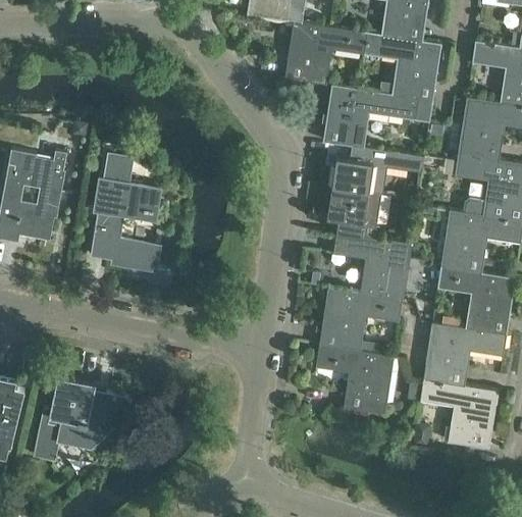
[(248,0),(246,14),(290,21),(290,20),(294,21),(303,22),(305,13),(303,13),(304,0),(248,0)]
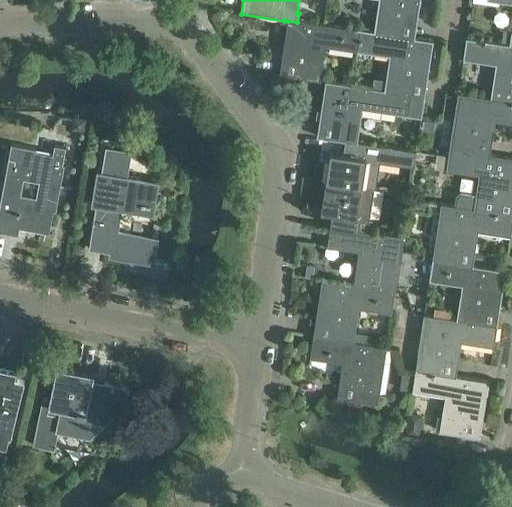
[(375,0),(382,1),(376,34),(415,40),(420,0),(375,0)]
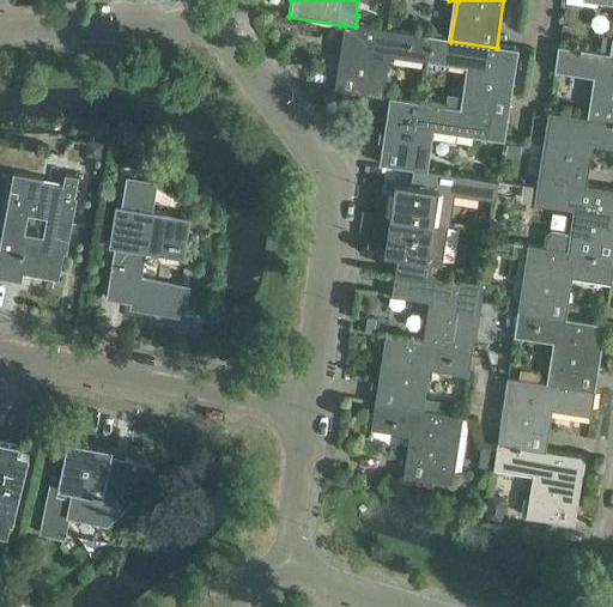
[(396,32),(356,26),(345,25),(335,84),(334,92),(383,101),(389,59),(428,65),(431,38),(396,32)]
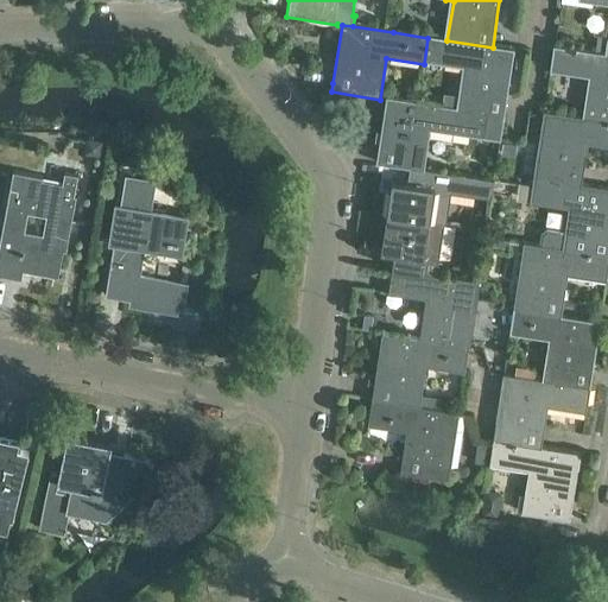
[(428,38),(424,64),(462,70),(456,111),(487,115),(504,118),(506,102),(514,51),(447,40),(428,38)]
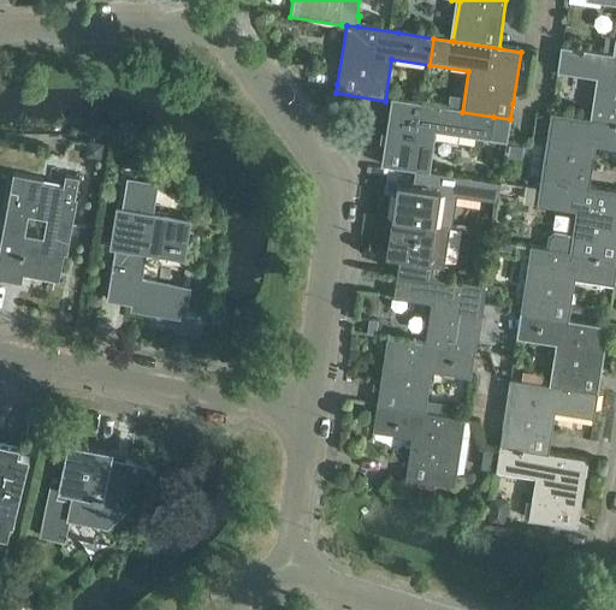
[(615,57),(612,57),(561,49),(556,75),(596,81),(590,122),(615,125),(615,57)]
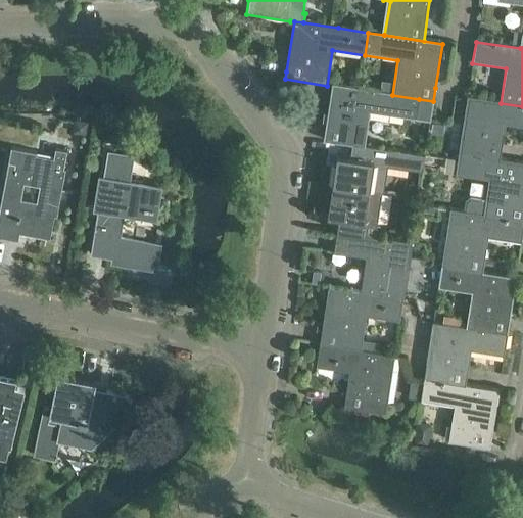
[(360,90),(332,86),(325,135),(323,143),(364,149),(369,113),(416,121),(419,99),(392,95),(360,90)]
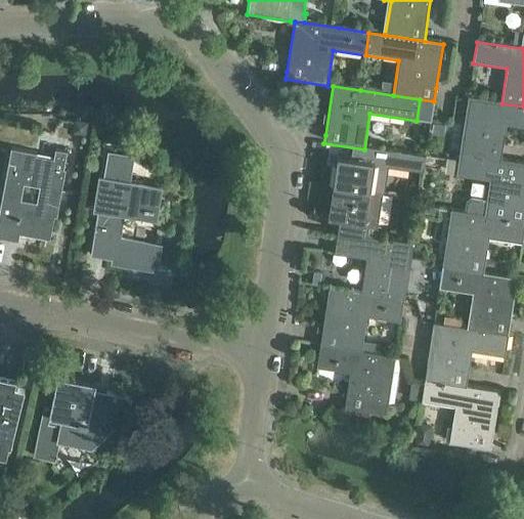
[(523,106),(501,103),(468,98),(460,155),(503,162),(504,155),(508,127),(523,129),(523,106)]
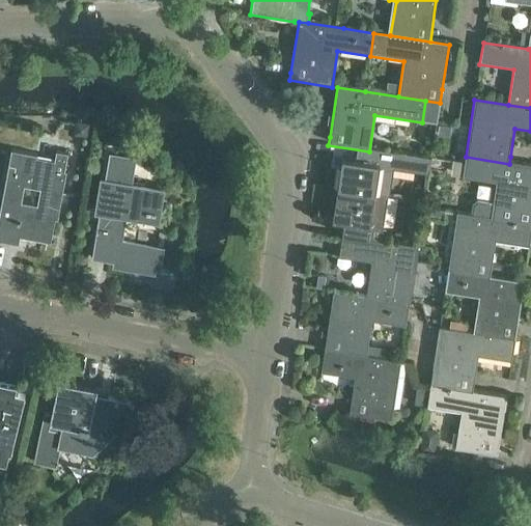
[(425,101),(422,122),(437,125),(440,103),(425,101)]
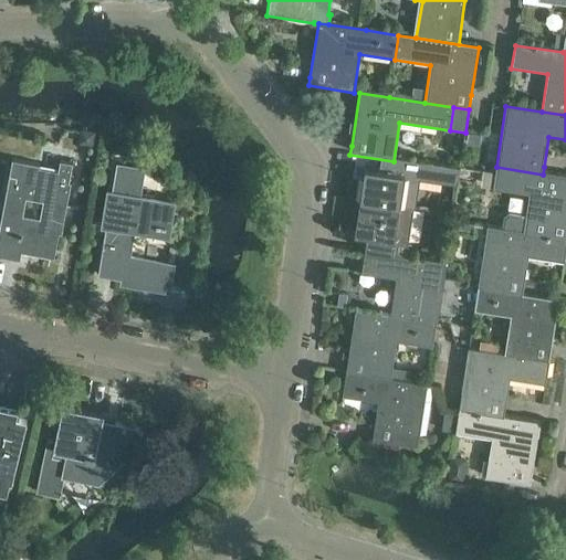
[(58,176),(39,172),(40,166),(12,160),(0,224),(0,256),(7,259),(20,261),(22,249),(51,254),(54,233),(61,234),(63,224),(61,223),(64,207),(72,164),(60,161),(58,176)]
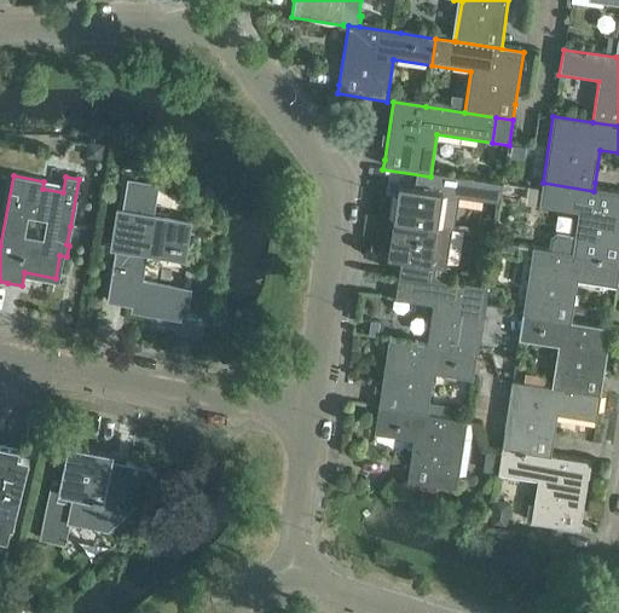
[(110,250),(115,252),(106,304),(117,306),(186,317),(191,290),(140,282),(145,256),(186,264),(192,223),(155,217),(155,214),(154,213),(158,184),(127,179),(122,210),(116,210),(110,250)]
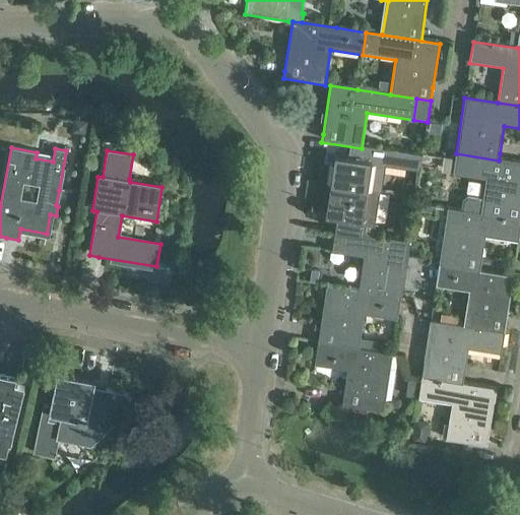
[(384,151),(382,166),(419,171),(421,157),(384,151)]
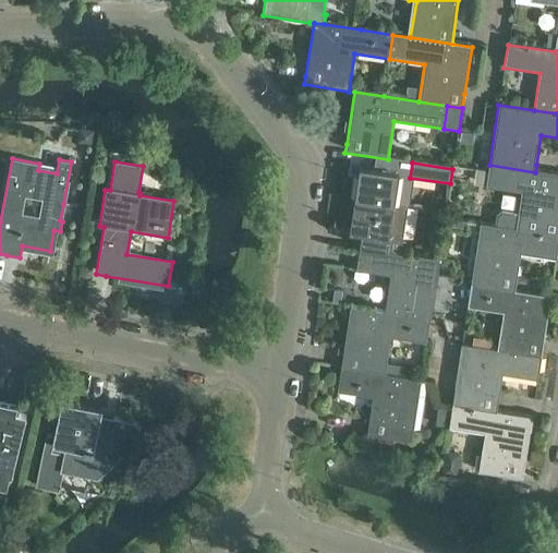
[(557,176),(535,172),(489,165),(487,173),(452,169),(450,183),(464,185),(464,187),(485,190),(485,189),(521,194),(517,216),(502,214),(497,218),(495,228),(557,238),(557,176)]
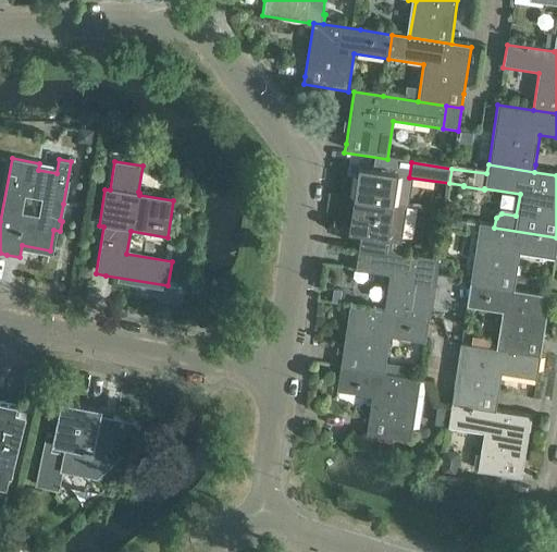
[(359,169),(354,200),(393,207),(397,174),(359,169)]
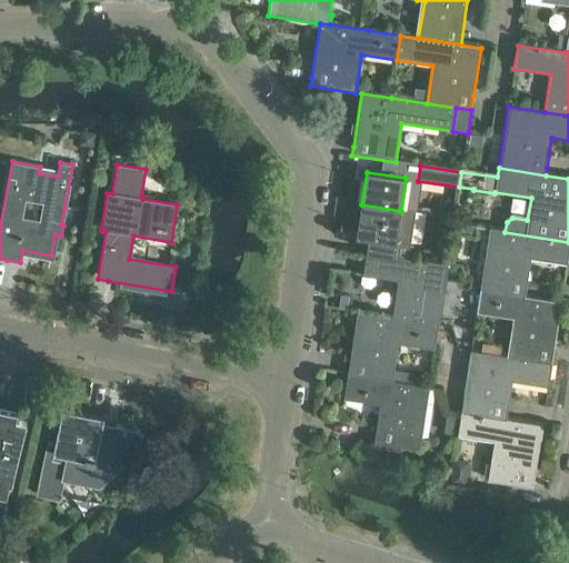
[(401,211),(361,204),(357,237),(369,239),(368,248),(367,254),(408,260),(410,245),(415,213),(401,211)]
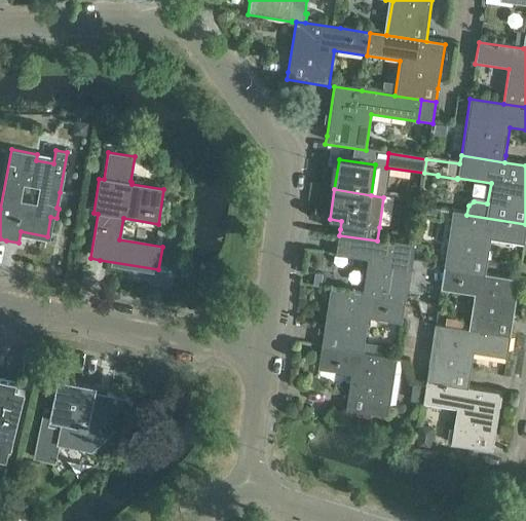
[(491,242),(523,247),(525,226),(525,224),(466,215),(452,213),(444,269),(486,275),(487,268),(491,242)]
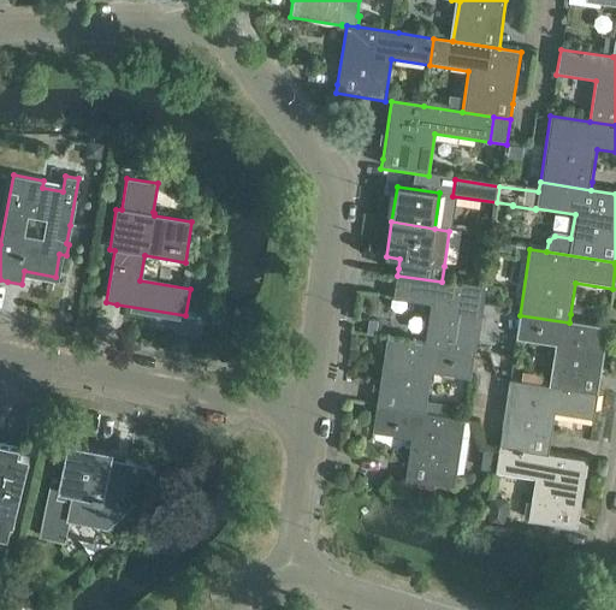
[(442,282),(397,276),(394,302),(432,307),(426,348),(474,355),(485,289),(442,282)]
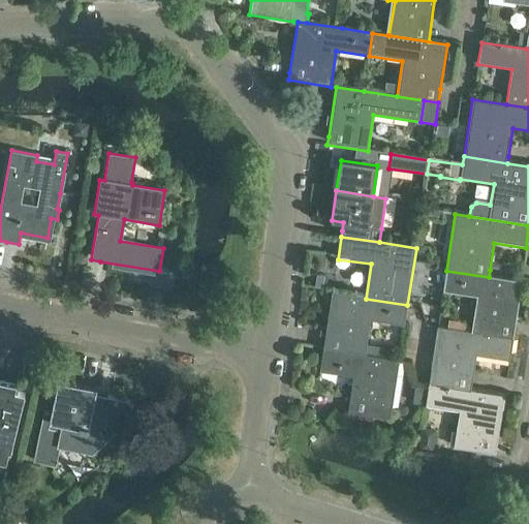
[(512,333),(521,282),(489,277),(446,271),(442,293),(475,298),(470,333),(511,339),(512,333)]
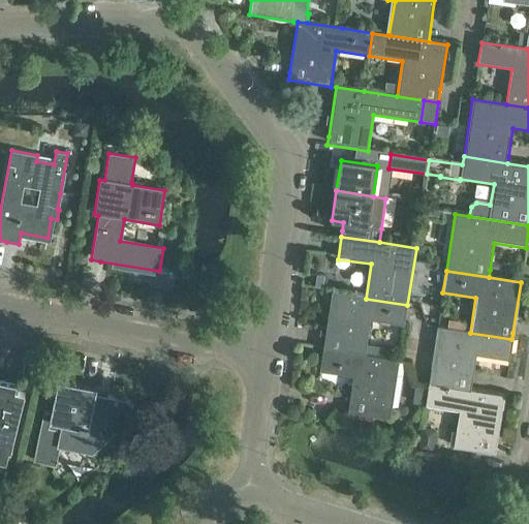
[(407,305),(366,299),(332,294),(324,342),(323,349),(383,359),(384,350),(366,348),(370,321),(404,327),(407,305)]
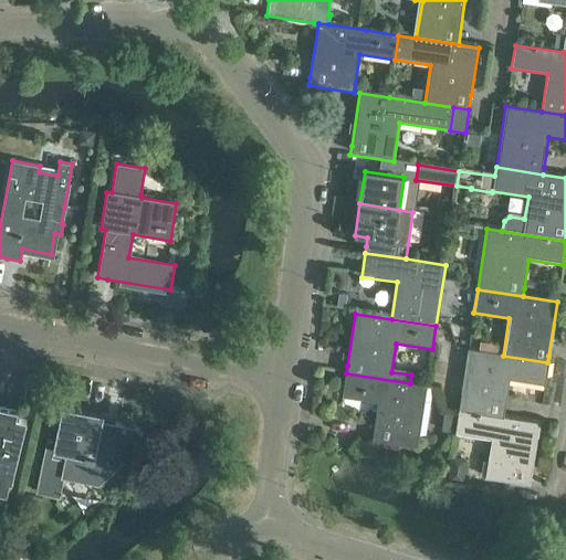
[(547,362),(503,356),(468,350),(459,411),(502,419),(504,410),(509,380),(544,386),(547,362)]
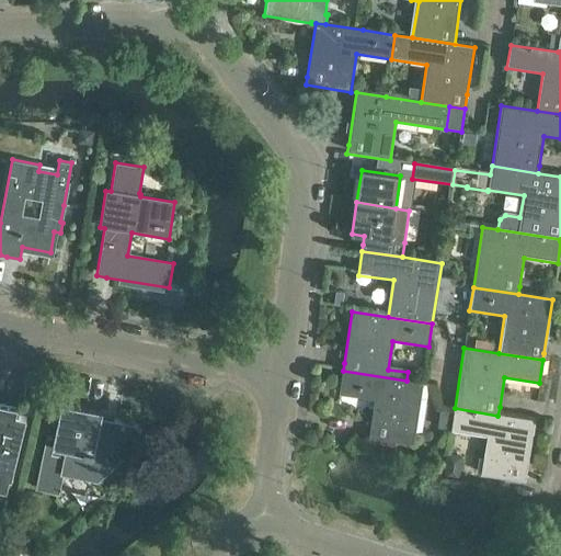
[(407,381),(343,371),(339,396),(375,401),(370,431),(369,439),(413,445),(423,384),(407,381)]
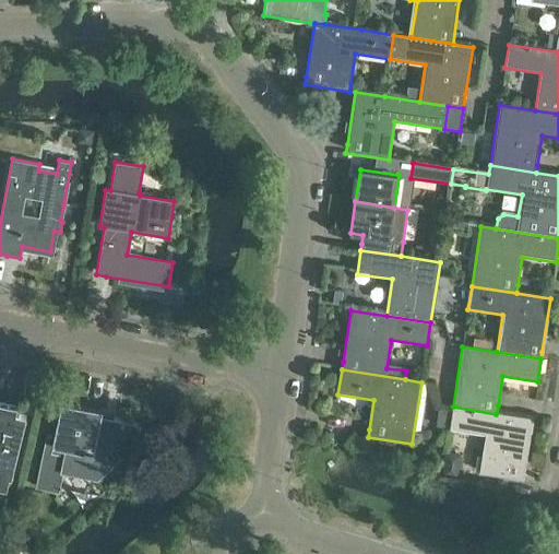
[(0,476),(1,478),(18,409),(4,404),(0,403),(0,476)]
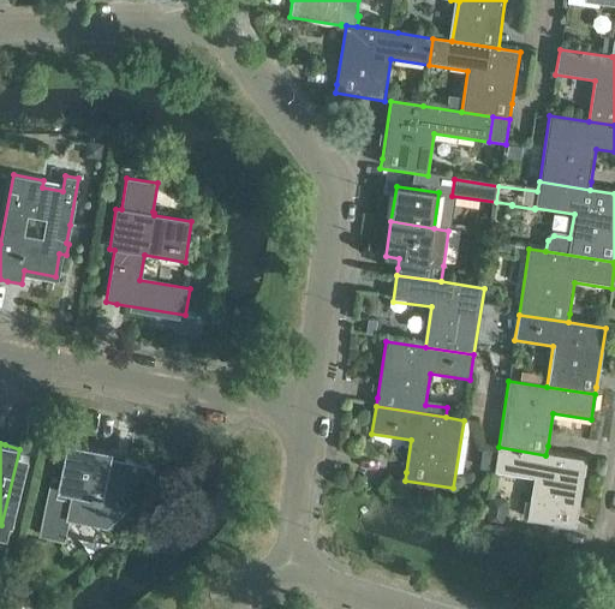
[(67,445),(59,484),(52,483),(40,539),(66,545),(71,521),(107,530),(149,491),(154,488),(155,477),(153,472),(150,469),(109,461),(112,454),(97,451),(67,445)]
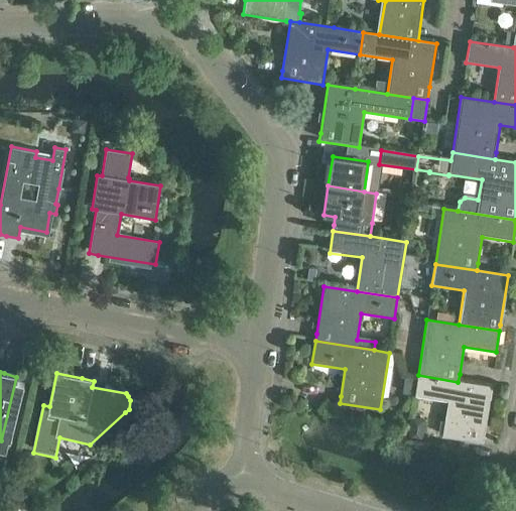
[(491,387),(458,382),(418,375),(417,380),(415,393),(446,398),(441,436),(464,439),(482,442),(491,387)]
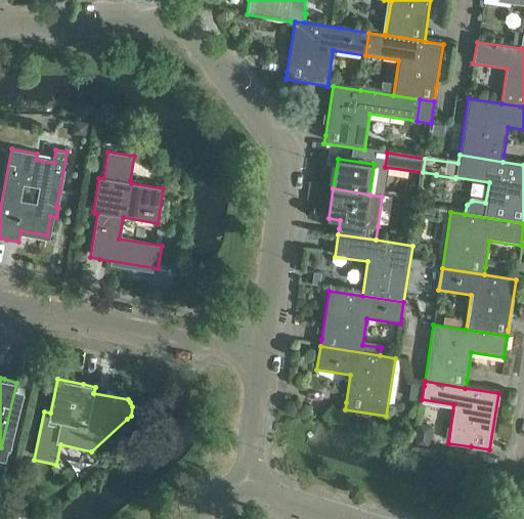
[(24,511),(15,509),(10,512),(8,518),(28,518),(28,516),(24,511)]
